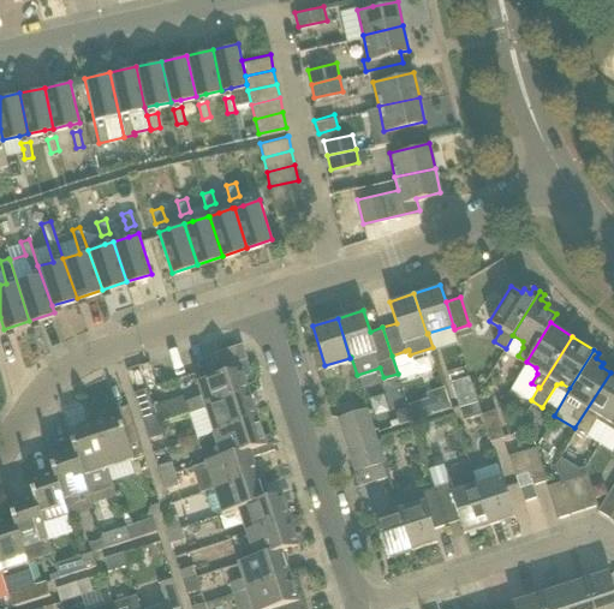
[(233,368),(221,371),(196,380),(201,393),(182,400),(185,412),(189,411),(204,405),(249,390),(243,374),(251,371),(246,357),(231,360),(233,368)]
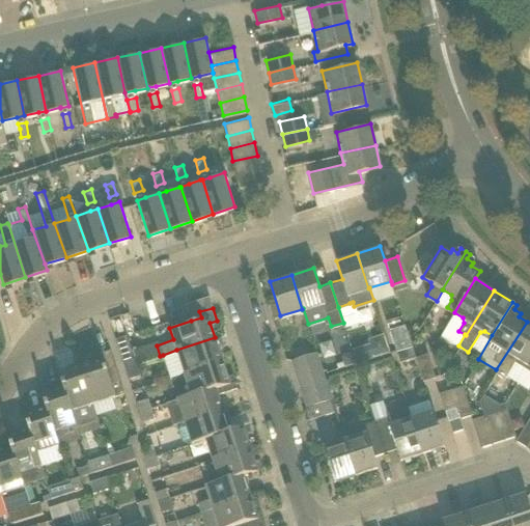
[(130,313),(122,315),(127,328),(134,326),(130,313)]
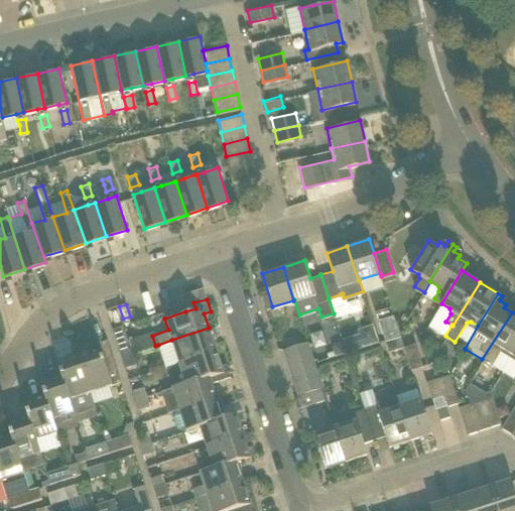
[(514,314),(512,312),(482,359),(481,360),(490,366),(491,364),(502,370),(514,349),(514,314)]
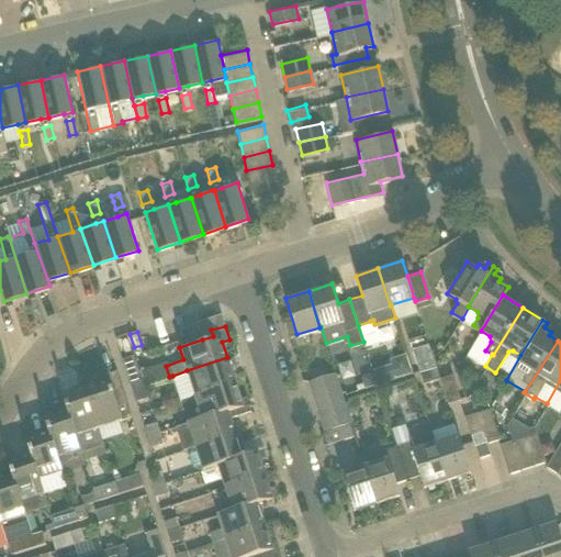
[(412,347),(419,370),(436,366),(428,342),(412,347)]
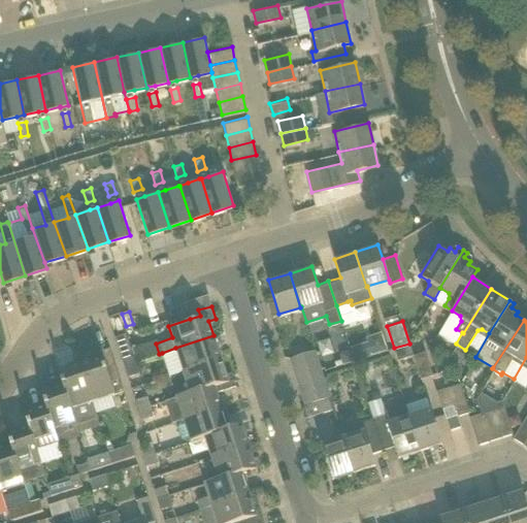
[(381,330),(365,334),(370,352),(386,347),(381,330)]
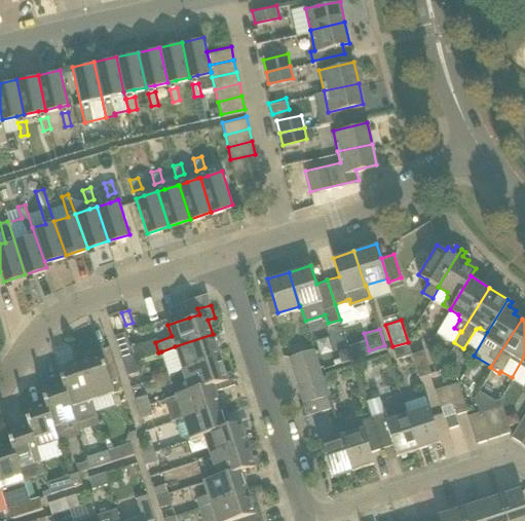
[(114,334),(123,363),(135,360),(125,330),(114,334)]
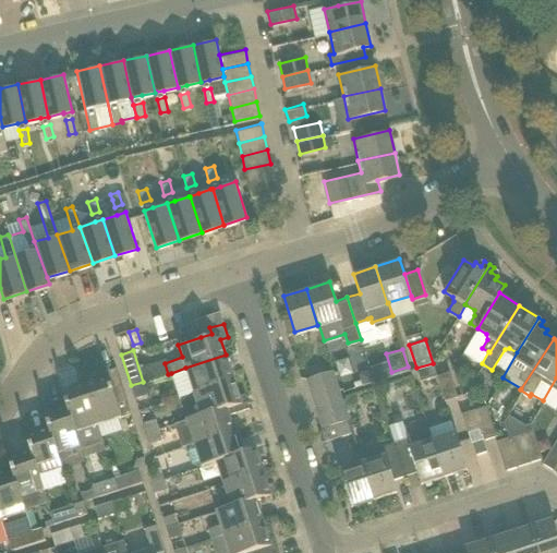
[(185,368),(193,391),(233,377),(228,362),(234,360),(231,353),(226,355),(185,368)]
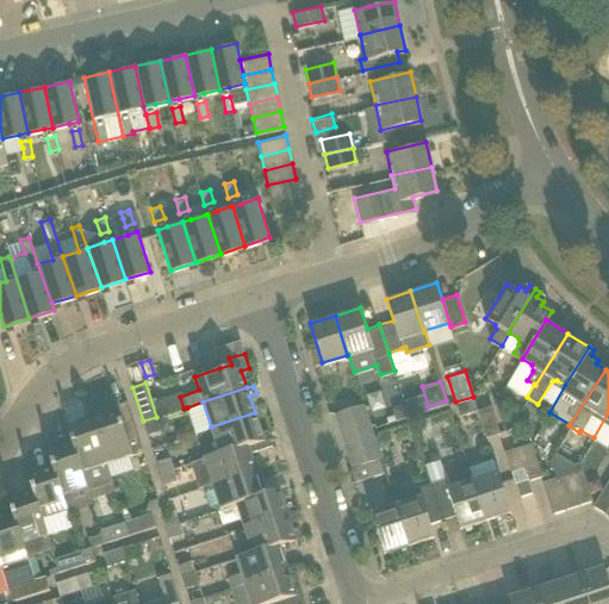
[(477,408),(473,397),(455,402),(460,413),(476,408),(477,408)]
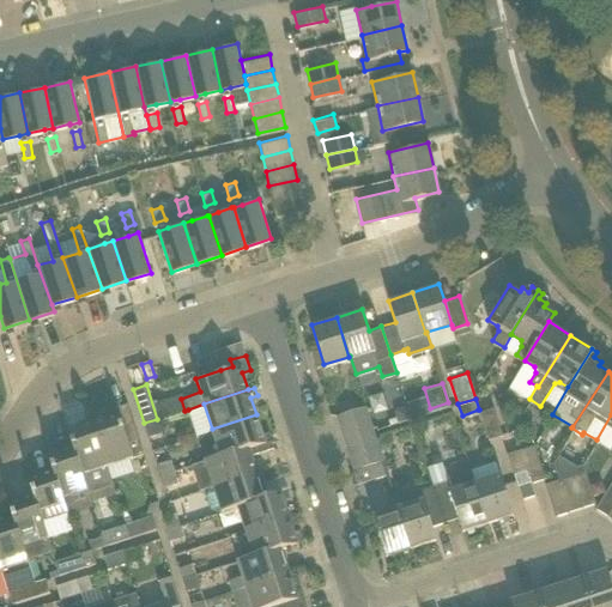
[(363,404),(337,413),(341,426),(368,418),(363,404)]
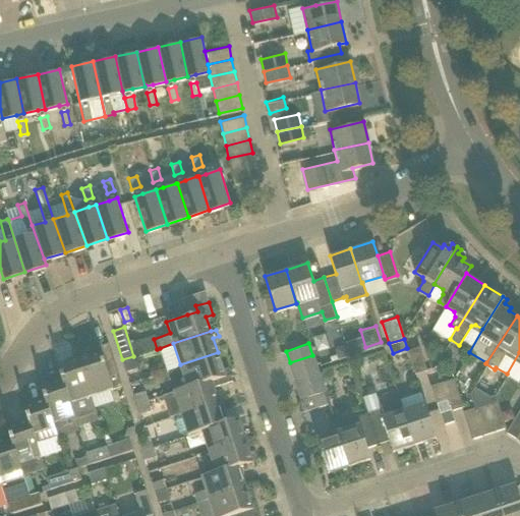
[(347,354),(344,343),(335,346),(338,356),(347,354)]
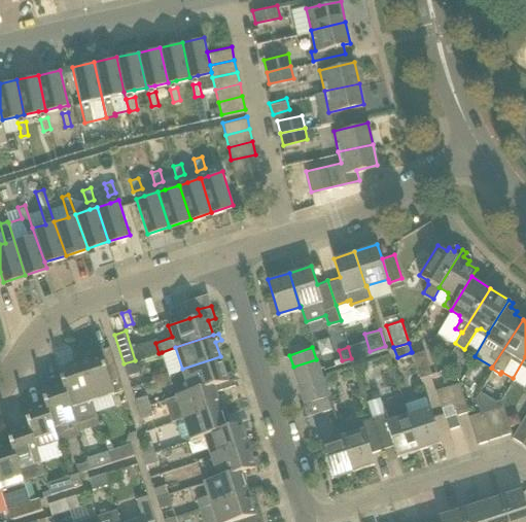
[(412,352),(411,352),(419,377),(431,373),(423,349),(413,353),(412,352)]
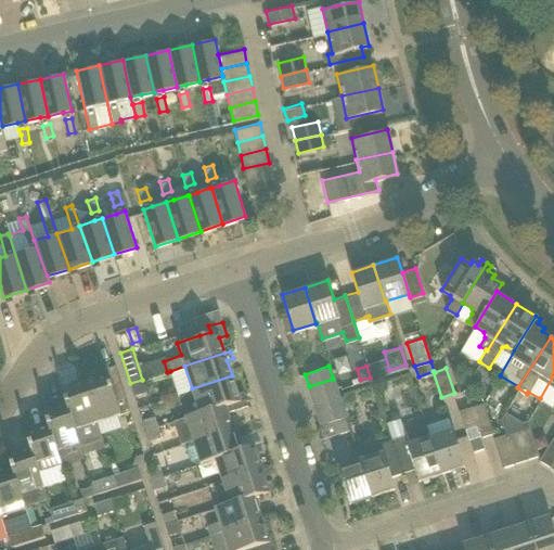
[(120,381),(111,384),(106,372),(84,380),(95,419),(97,419),(128,408),(120,381)]
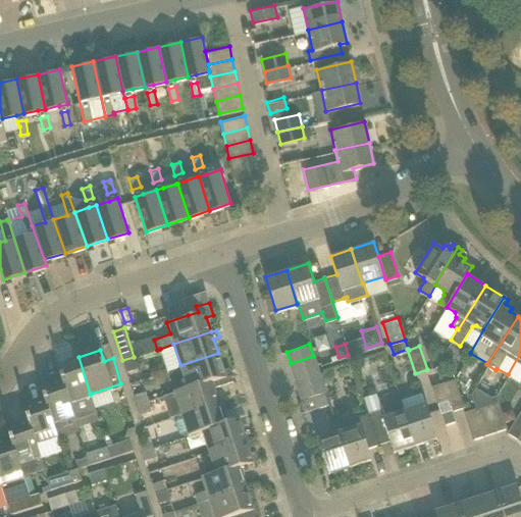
[(222,368),(218,353),(180,365),(187,385),(188,386),(211,379),(230,373),(228,366),(222,368)]
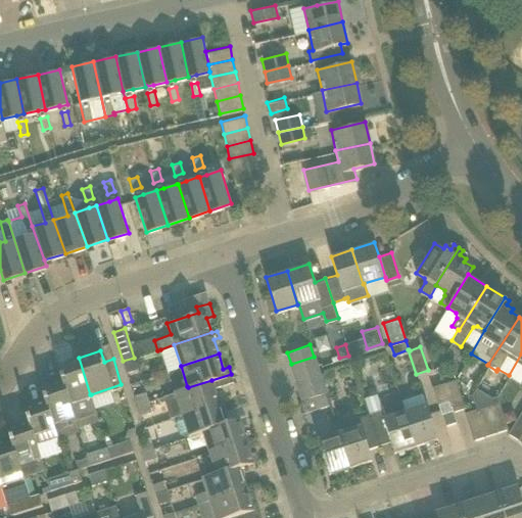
[(521,354),(509,375),(521,382),(521,380),(521,354)]
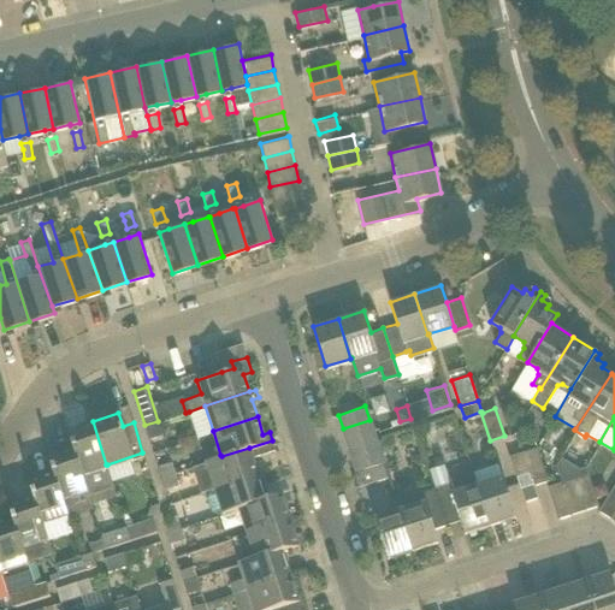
[(343,428),(347,443),(374,433),(370,420),(343,428)]
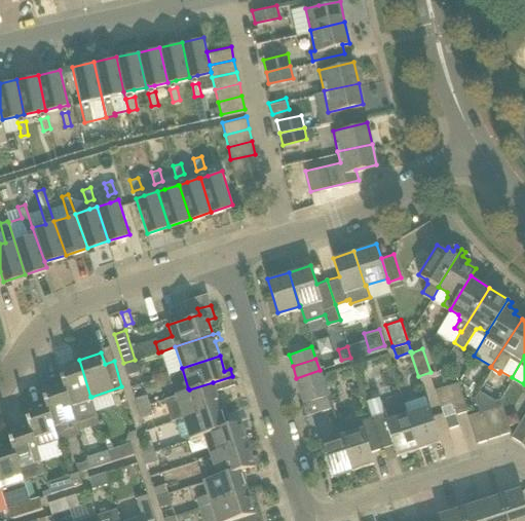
[(75,417),(74,417),(75,421),(98,414),(91,397),(90,397),(79,360),(57,367),(62,381),(69,405),(70,405),(75,417)]
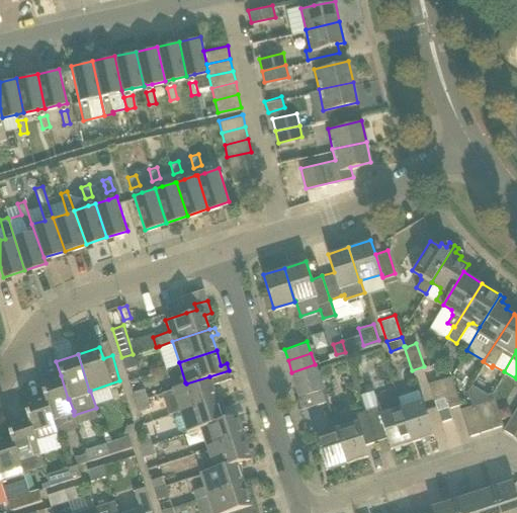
[(136,363),(133,354),(121,357),(124,367),(136,363)]
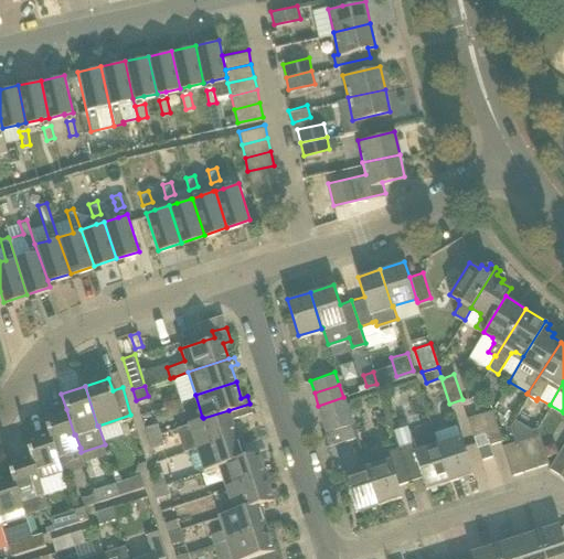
[(343,397),(318,406),(322,418),(348,410),(343,397)]
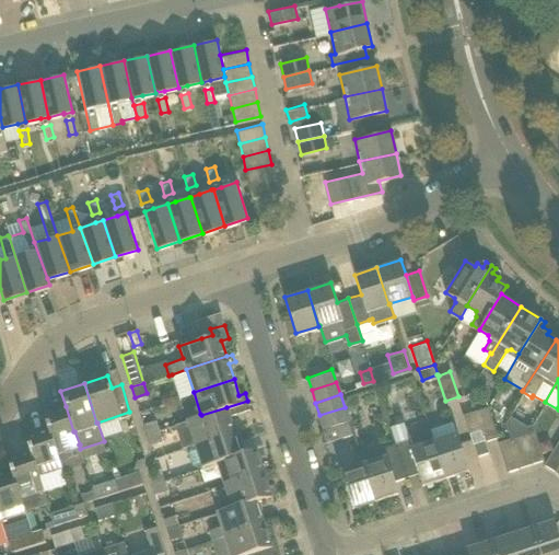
[(249,407),(247,401),(226,407),(201,415),(200,414),(177,421),(184,446),(194,443),(234,429),(229,414),(249,407)]
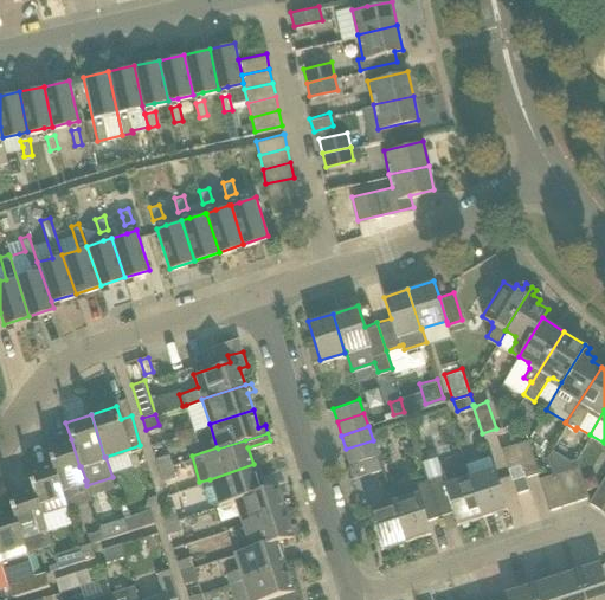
[(527,438),(514,443),(523,475),(525,475),(538,471),(527,438)]
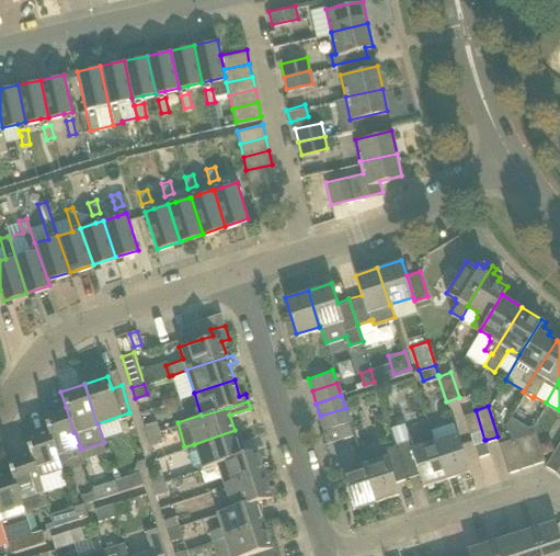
[(43,413),(47,429),(56,453),(79,445),(80,445),(75,432),(73,432),(66,407),(43,413)]
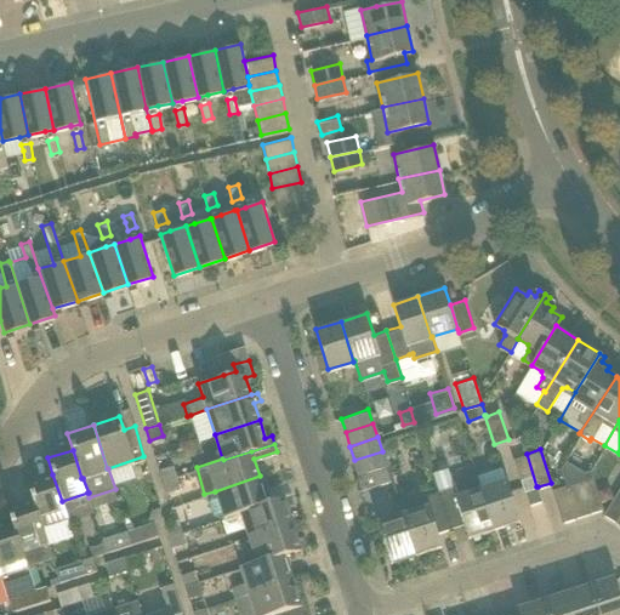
[(354,460),(358,473),(386,465),(382,451),(354,460)]
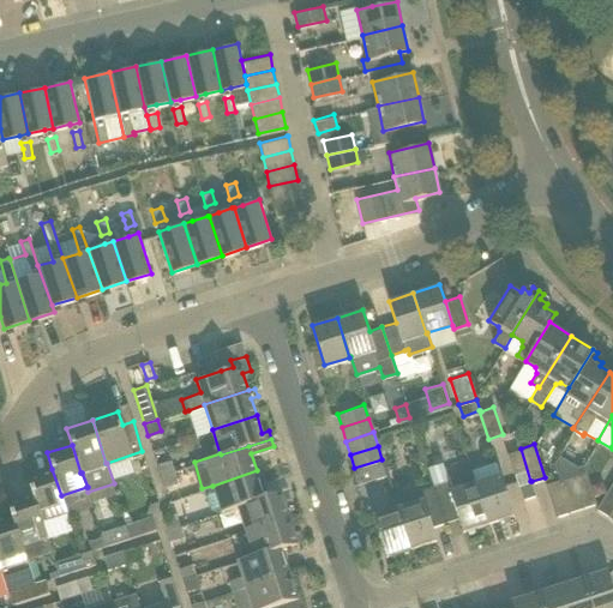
[(508,452),(516,480),(522,498),(535,494),(532,481),(530,481),(521,449),(508,452)]
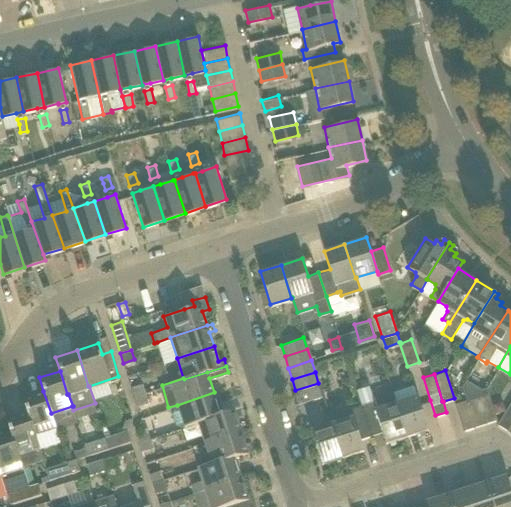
[(473,426),(485,422),(478,400),(486,386),(481,387),(466,378),(462,385),(465,399),(473,426)]
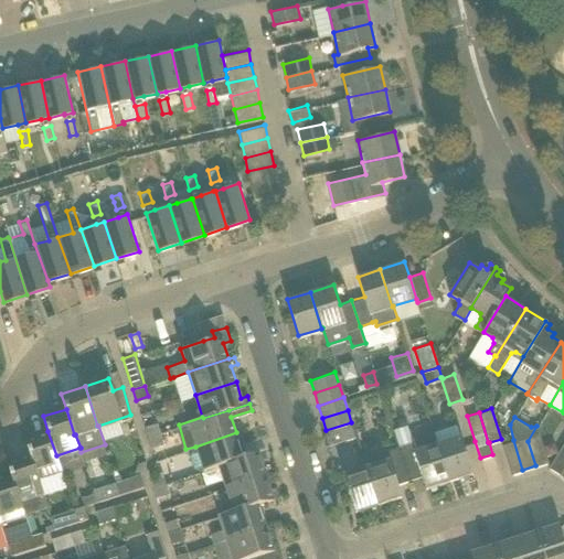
[(148,434),(160,431),(157,421),(145,425),(148,434)]
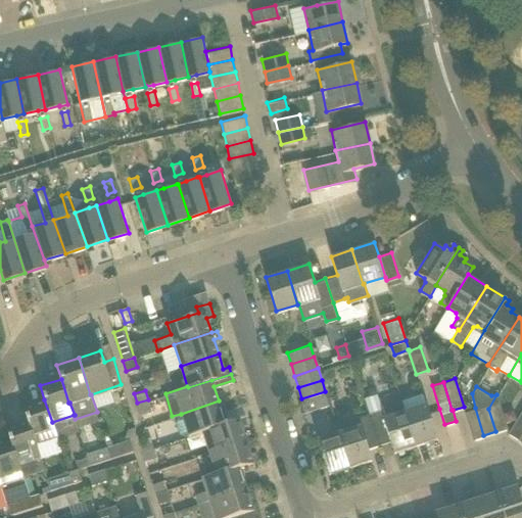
[(328,405),(324,392),(312,396),(316,409),(328,405)]
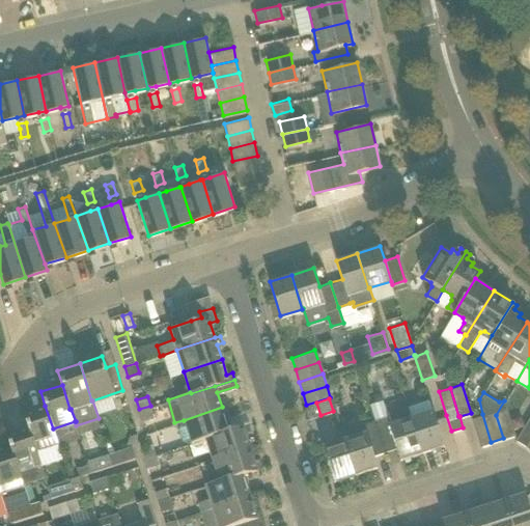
[(515,434),(507,411),(504,400),(496,415),(503,438),(515,434)]
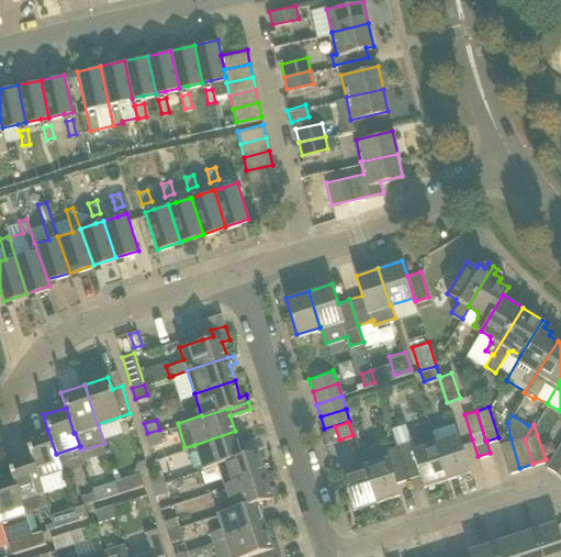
[(396,444),(407,477),(419,474),(423,485),(446,478),(434,442),(435,442),(429,427),(408,434),(410,439),(396,444)]
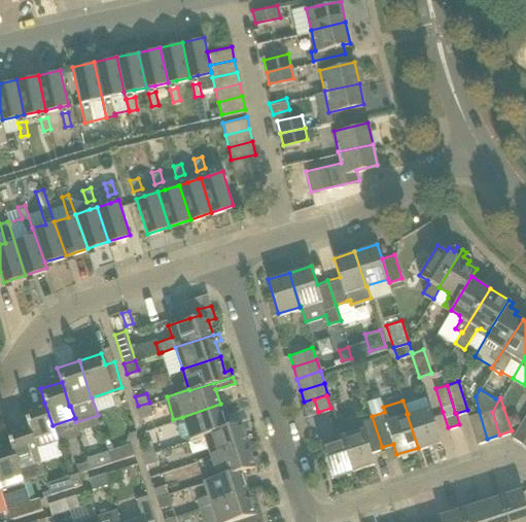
[(53,425),(44,403),(23,409),(27,423),(28,423),(35,446),(36,446),(40,461),(62,454),(53,425)]
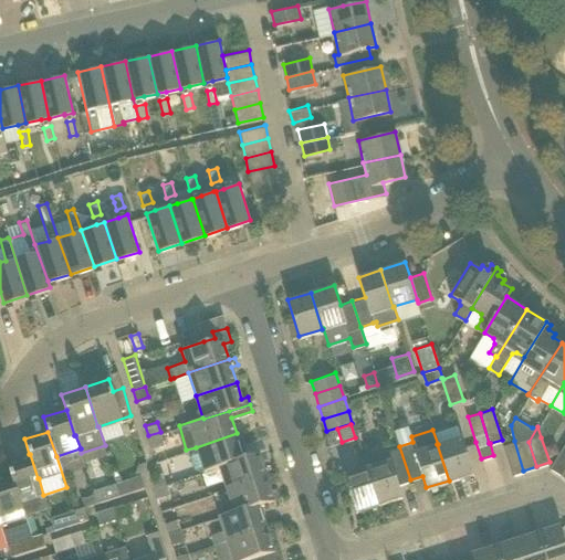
[(160,432),(148,435),(152,447),(164,443),(160,432)]
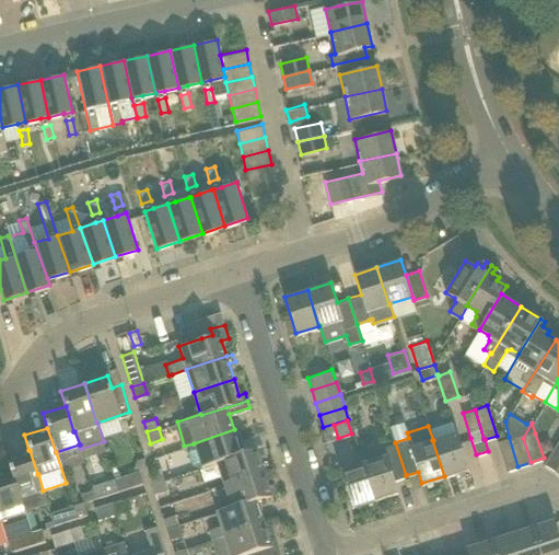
[(201,466),(216,461),(242,453),(241,452),(234,429),(194,443),(201,466)]
